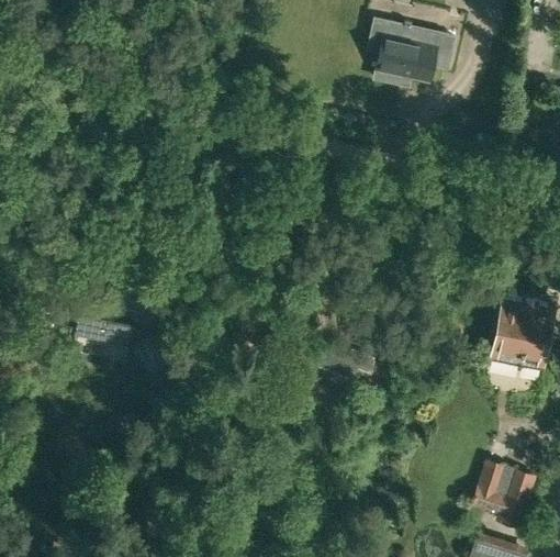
[(374,73),(426,84),(429,67),(443,69),(451,28),(422,21),(416,45),(382,37),(374,73)]
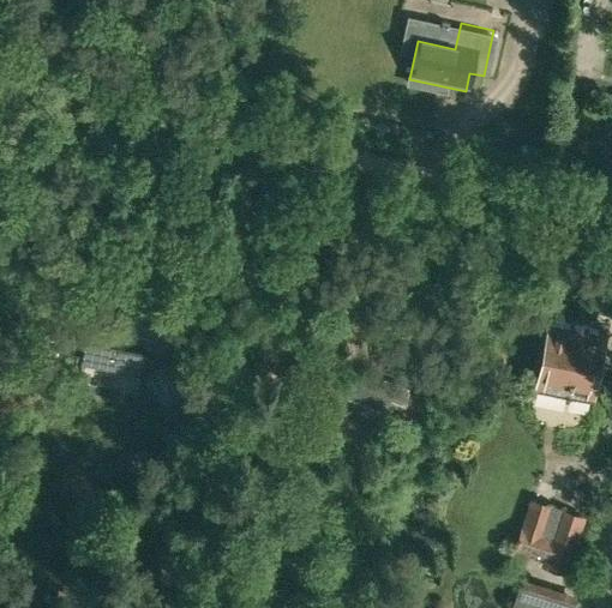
[(95,313),(82,311),(79,323),(93,326),(95,313)]
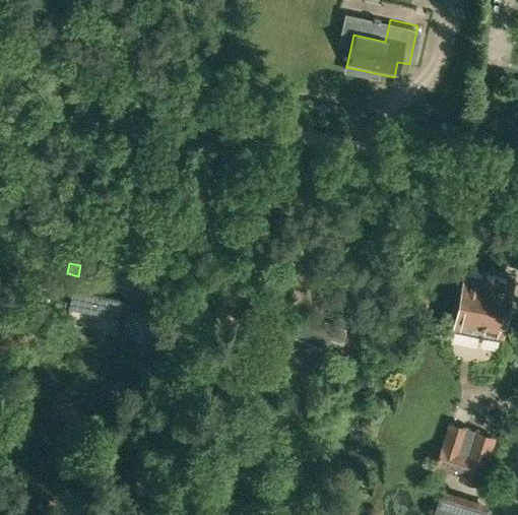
[(453,333),(499,342),(509,287),(463,279),(453,333)]
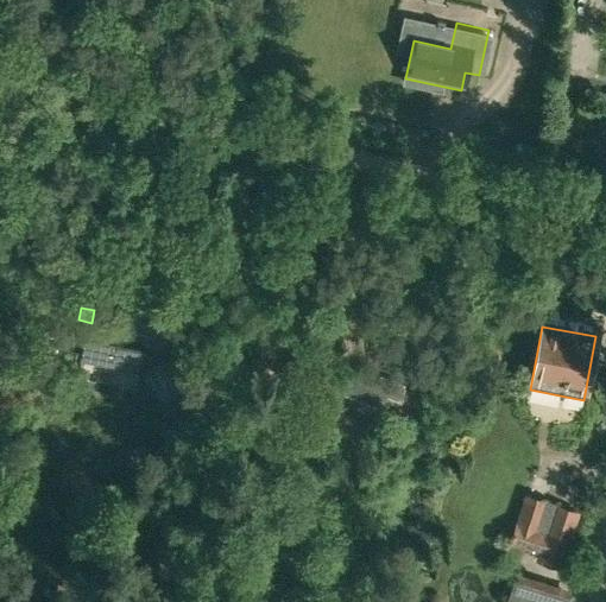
[(145,393),(164,422),(190,404),(180,388),(178,388),(161,362),(153,367),(140,365),(143,355),(83,343),(80,363),(141,375),(151,390),(145,393)]
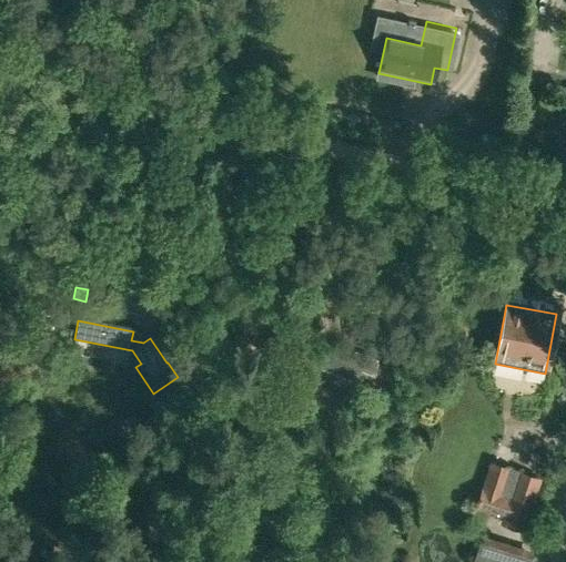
[(497,529),(523,535),(539,482),(518,473),(488,465),(479,491),(472,513),(499,521),(497,529)]
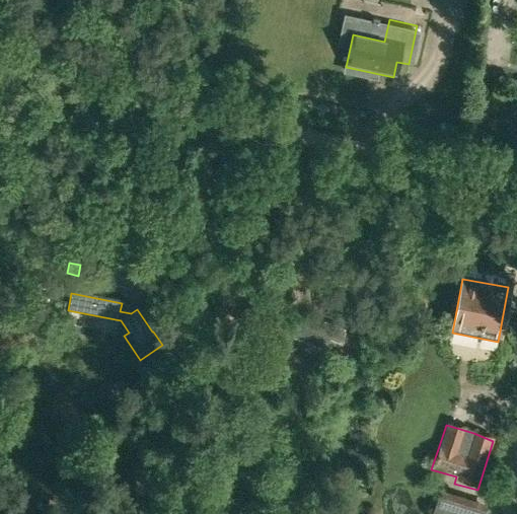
[(495,461),(478,489),(498,501),(515,473),(495,461)]
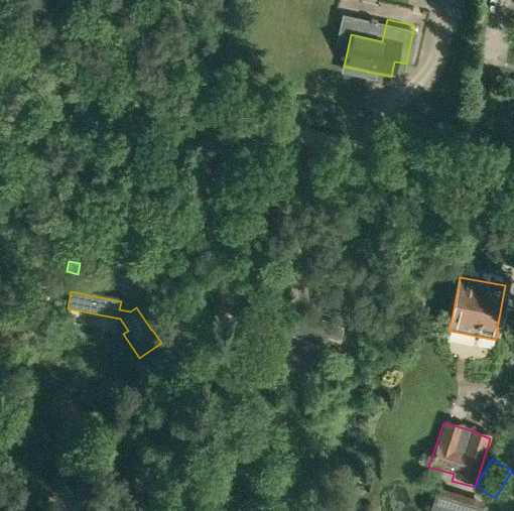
[(481,510),(484,503),(434,489),(428,510),(481,510)]
